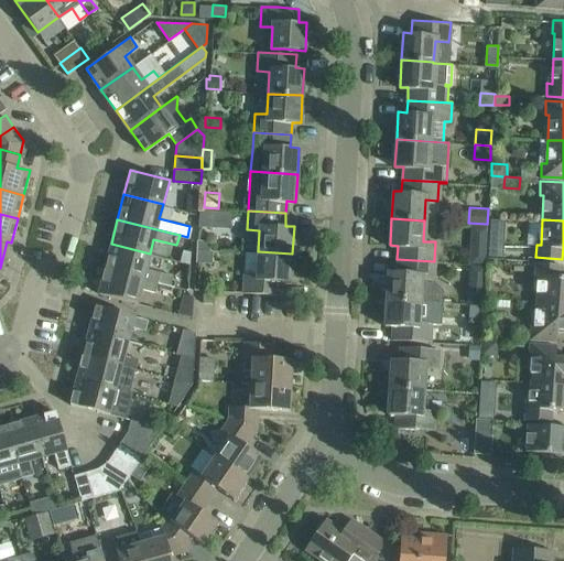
[(210,248),(210,239),(197,238),(196,248),(210,248)]
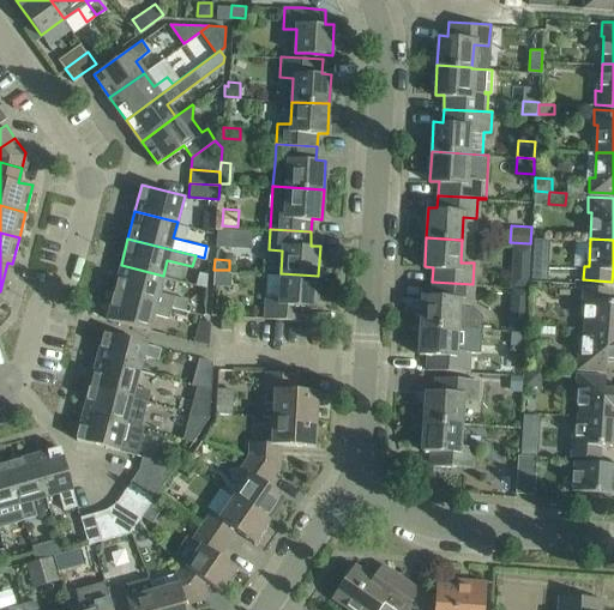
[(114,291),(172,306),(190,310),(191,303),(187,299),(158,291),(163,276),(121,265),(114,291)]
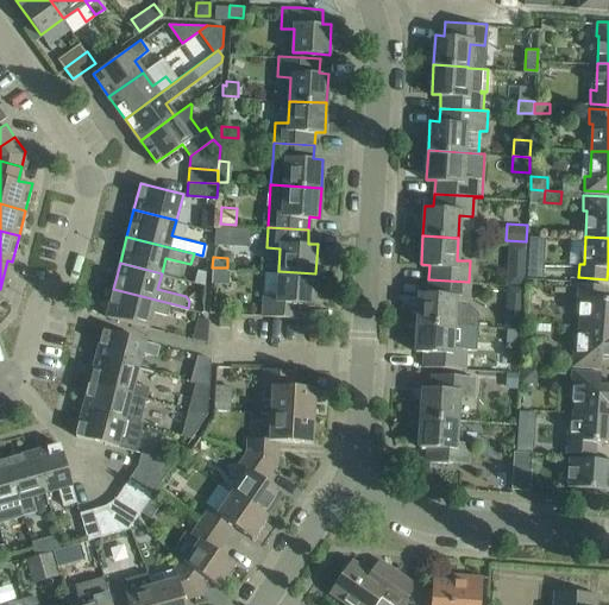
[(527,264),(526,276),(542,277),(542,264),(527,264)]
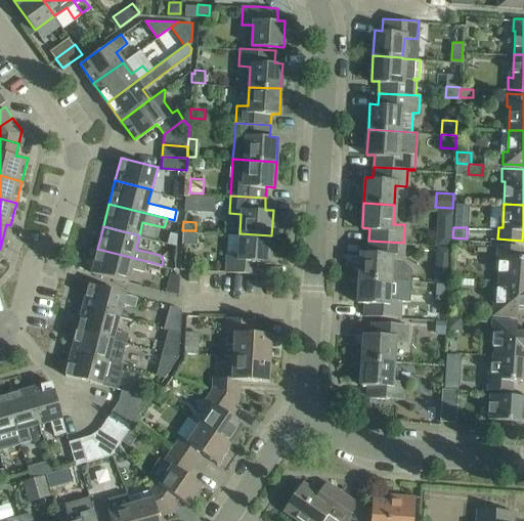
[(436,228),(436,244),(450,245),(451,229),(436,228)]
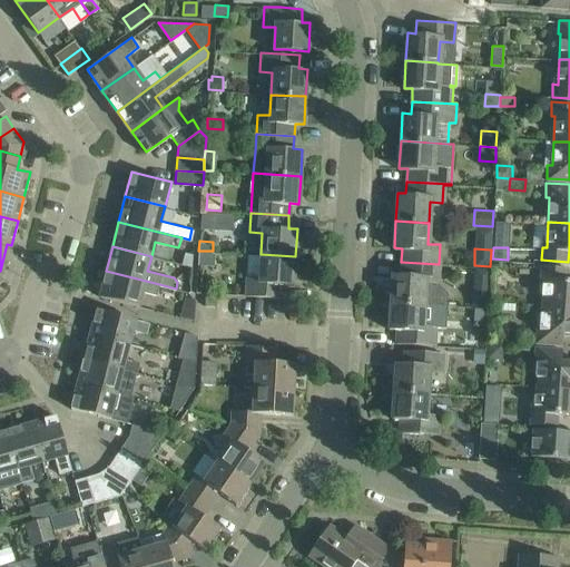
[(192,265),(193,253),(185,252),(182,263),(192,265)]
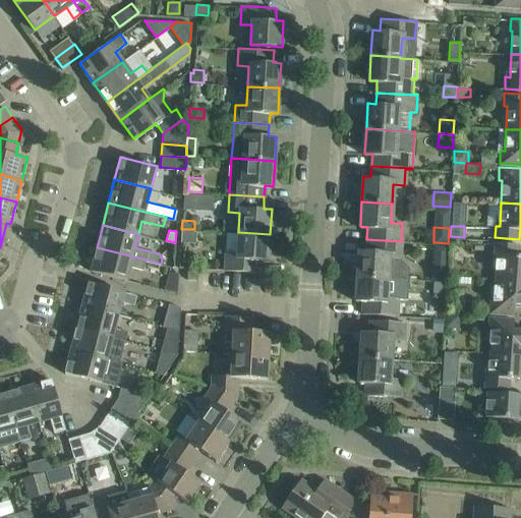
[(268,260),(270,234),(238,232),(237,251),(226,250),(225,269),(259,271),(261,259),(268,260)]
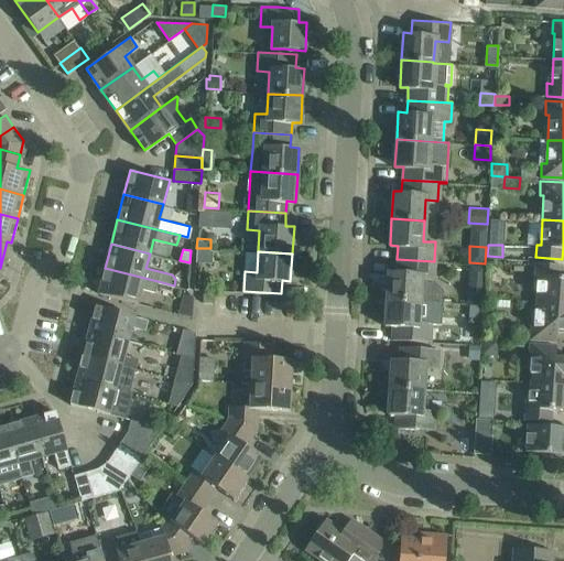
[(434,261),(397,259),(397,270),(388,270),(387,297),(420,299),(442,301),(442,288),(433,279),(434,261)]
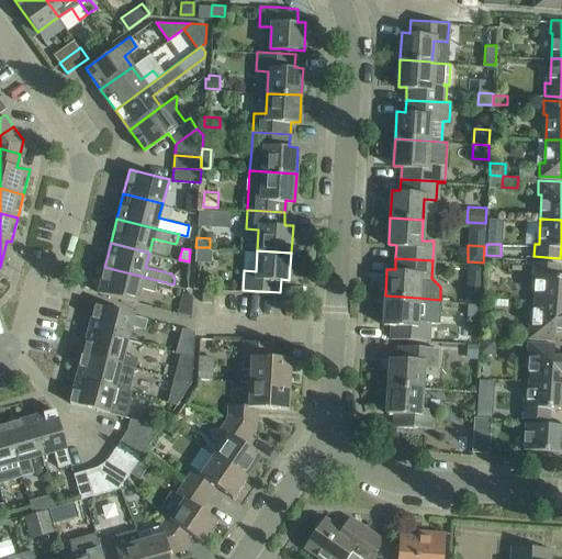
[(534,299),(561,301),(561,275),(559,275),(560,263),(534,260),(532,275),(536,275),(534,299)]
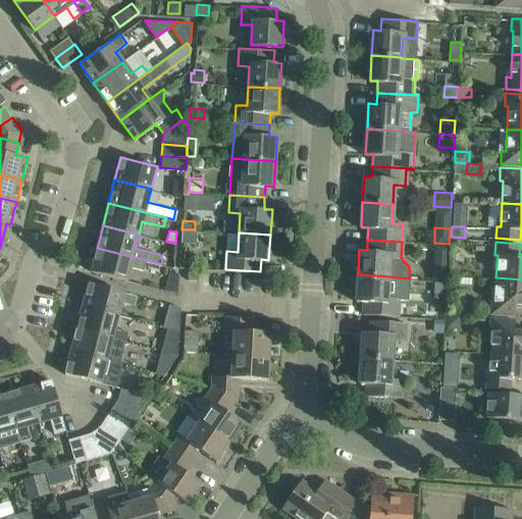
[(146,260),(97,248),(91,270),(127,279),(131,265),(144,269),(146,260)]
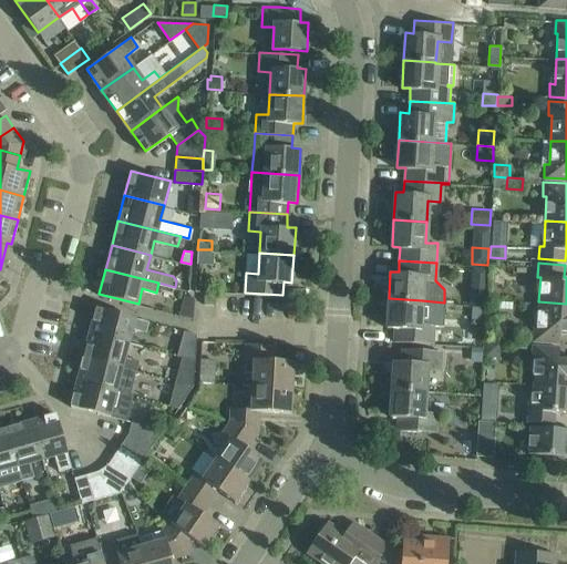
[(471,289),(470,303),(485,304),(485,290),(471,289)]
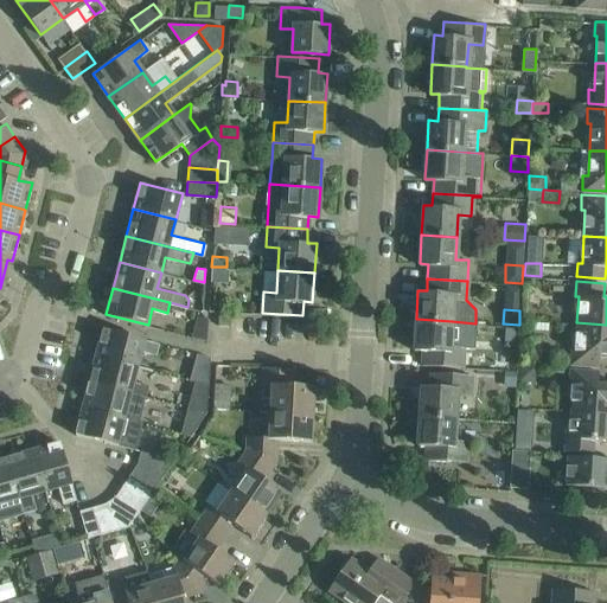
[(231,312),(219,310),(218,324),(230,325),(231,312)]
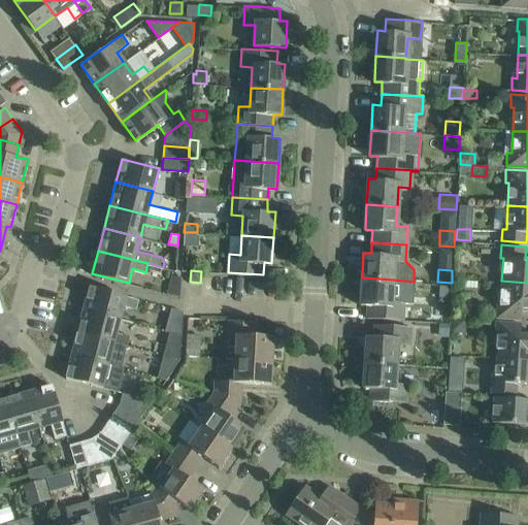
[(179,296),(180,276),(171,274),(166,292),(179,296)]
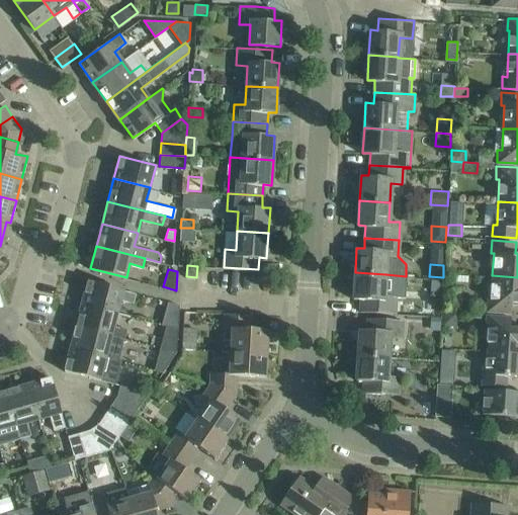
[(384,293),(385,274),(355,272),(353,297),(361,298),(360,311),(395,313),(396,294),(384,293)]
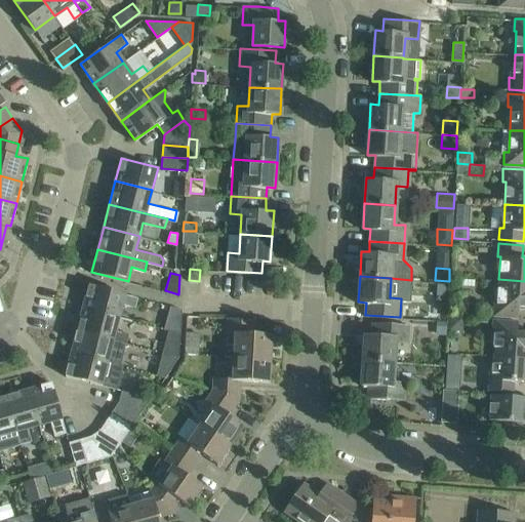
[(524,281),(498,279),(497,303),(494,303),(493,315),(518,316),(519,305),(524,305),(524,281)]
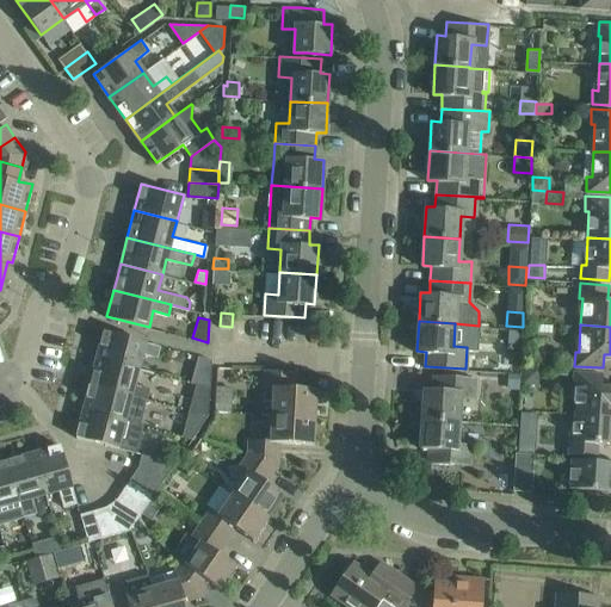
[(103,329),(97,357),(137,367),(142,352),(158,355),(160,345),(103,329)]
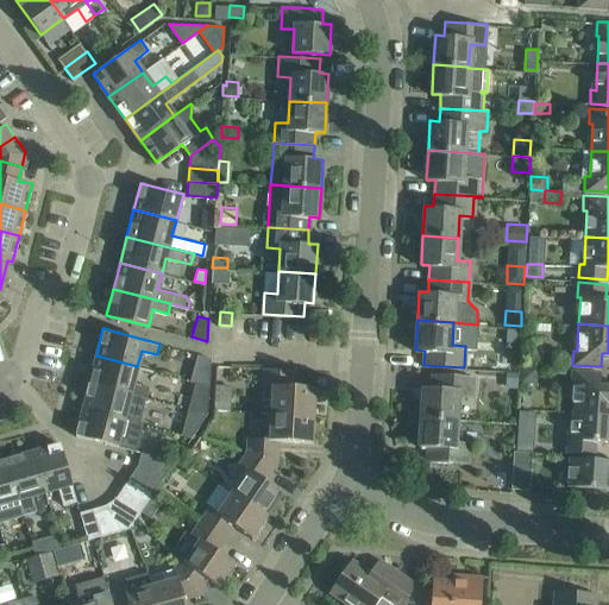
[(507,328),(506,341),(516,342),(518,329),(507,328)]
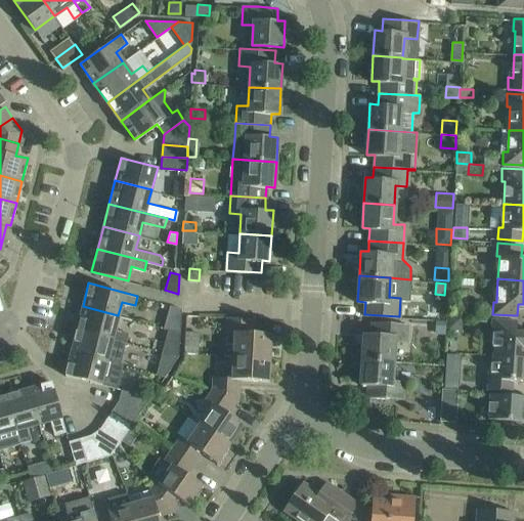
[(167,328),(179,331),(180,306),(169,303),(163,327),(167,328)]
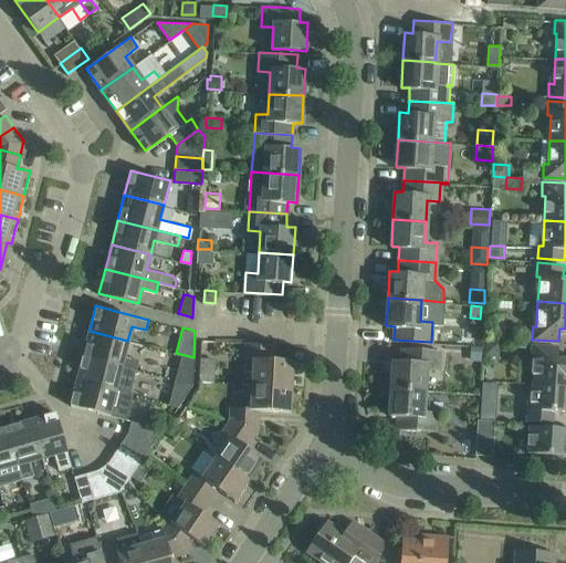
[(124,355),(127,341),(90,331),(83,355),(136,369),(138,358),(124,355)]
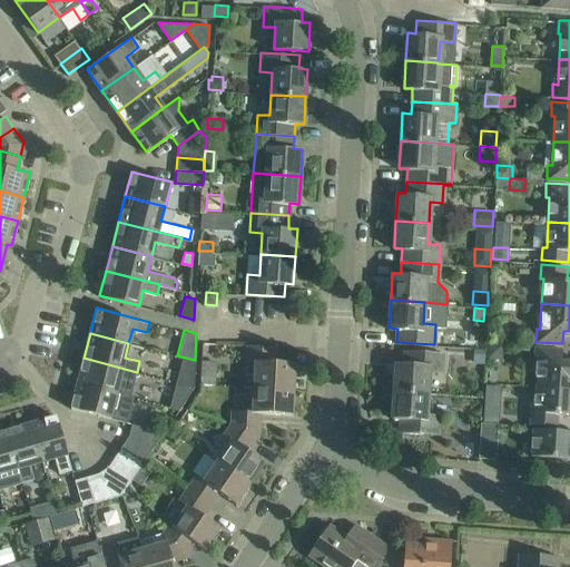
[(255,372),(254,385),(294,389),(295,362),(275,361),(276,345),(246,344),(245,371),(255,372)]
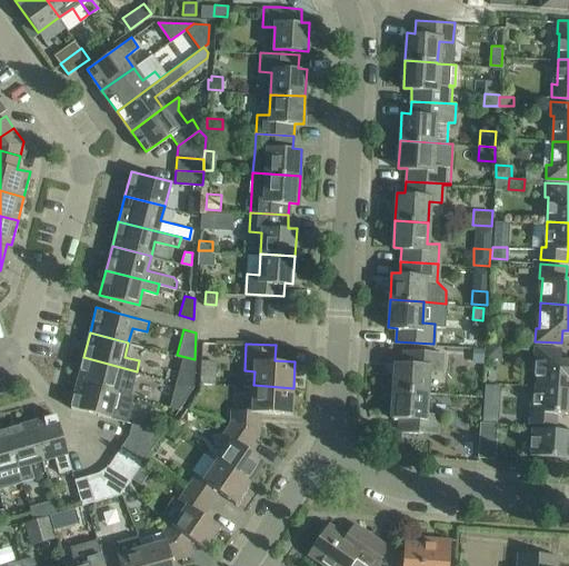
[(537,360),(536,385),(568,387),(568,359),(560,359),(561,347),(533,346),(533,360),(537,360)]
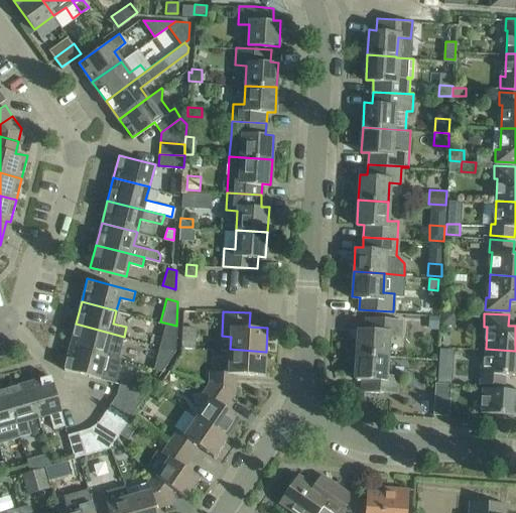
[(429,314),(428,327),(438,328),(438,315),(429,314)]
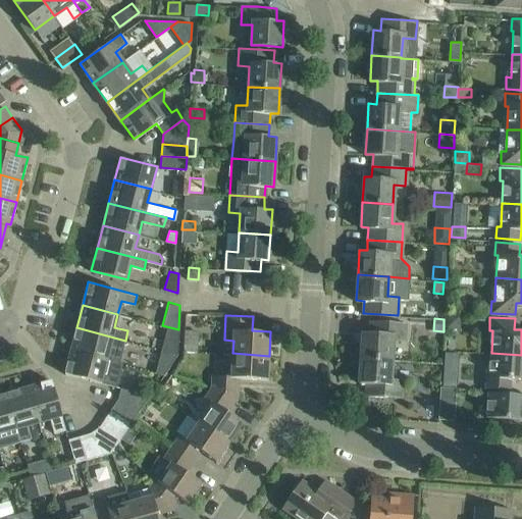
[(362,331),(360,357),(392,359),(394,340),(405,340),(406,321),(370,319),(370,331),(362,331)]
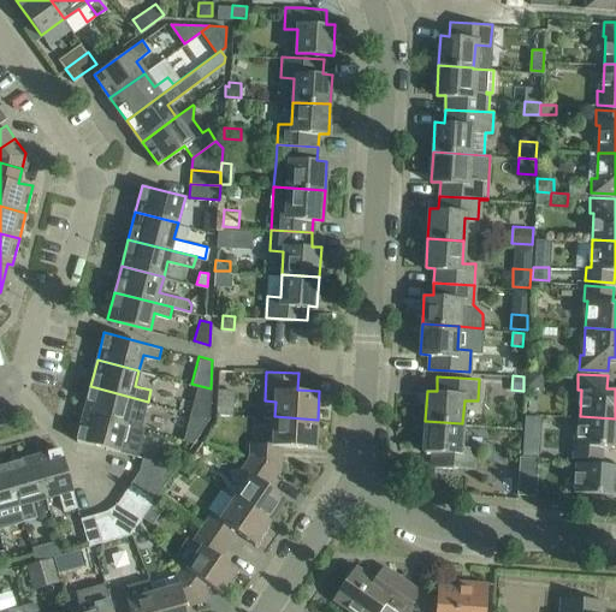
[(209,416),(211,388),(196,385),(189,413),(208,417),(209,416)]
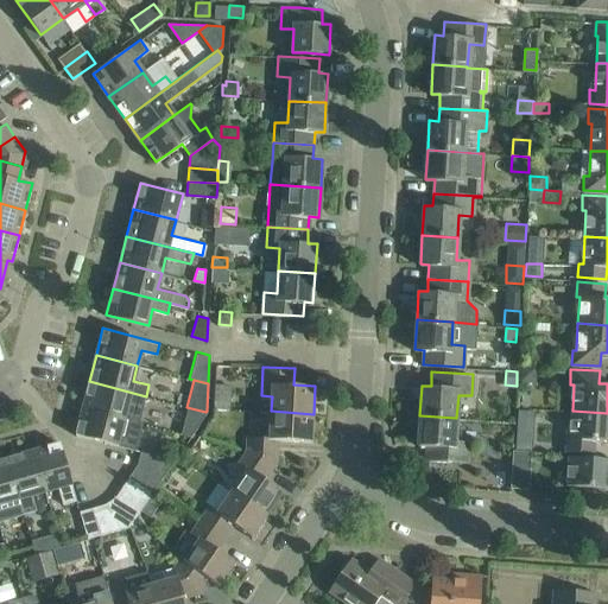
[(139,423),(146,396),(89,381),(82,407),(139,423)]
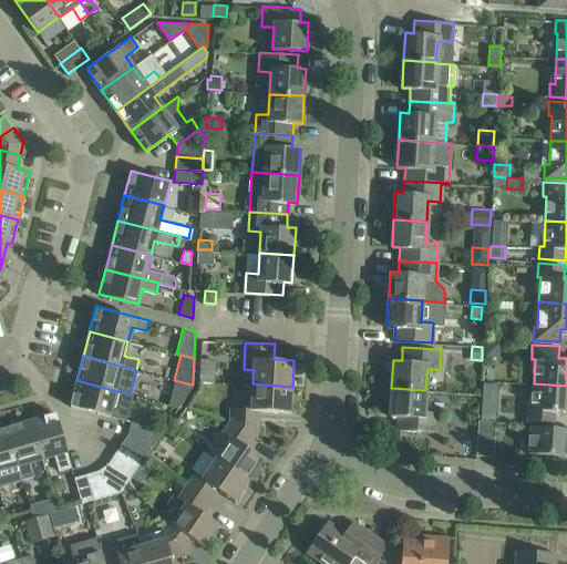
[(215,358),(200,357),(198,381),(214,381),(215,358)]
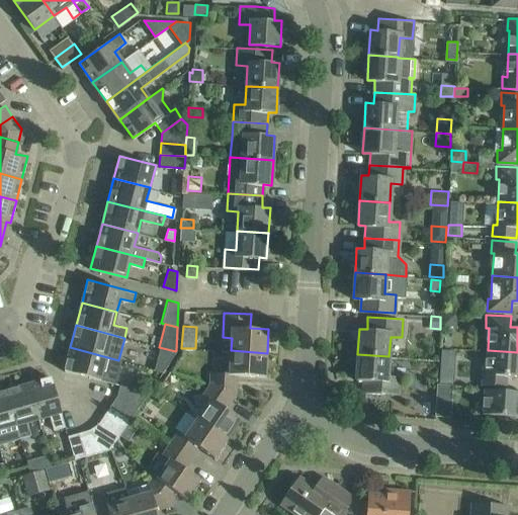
[(118,360),(70,347),(65,370),(84,375),(115,382),(121,360),(118,360)]
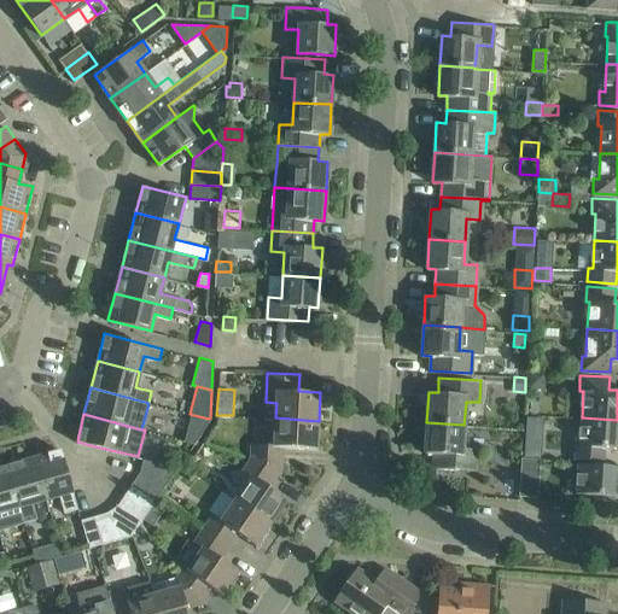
[(209,419),(190,414),(184,439),(193,442),(209,419)]
